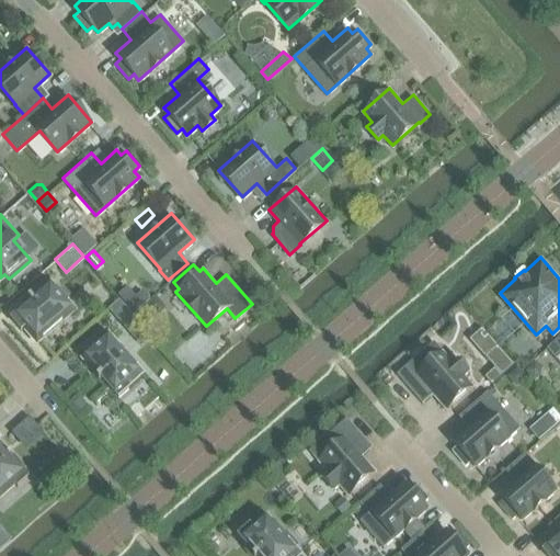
[(31,295),(29,297),(31,299),(11,317),(21,328),(24,325),(36,339),(73,307),(50,282),(33,298),(31,295)]
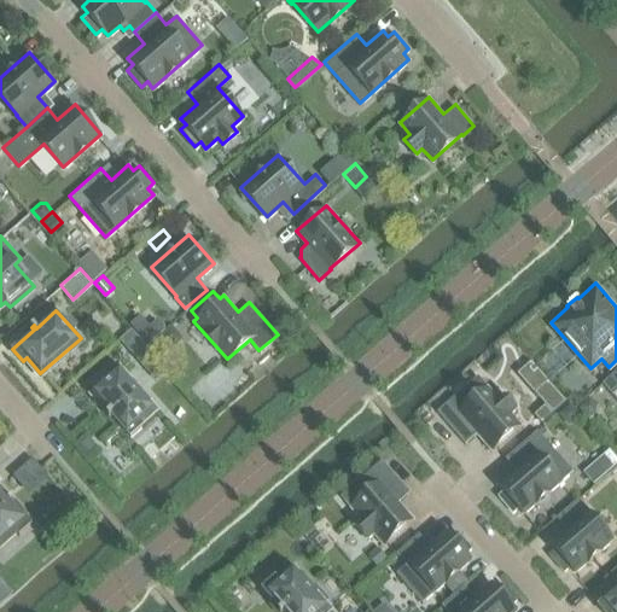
[(131,326),(118,337),(155,378),(167,367),(131,326)]
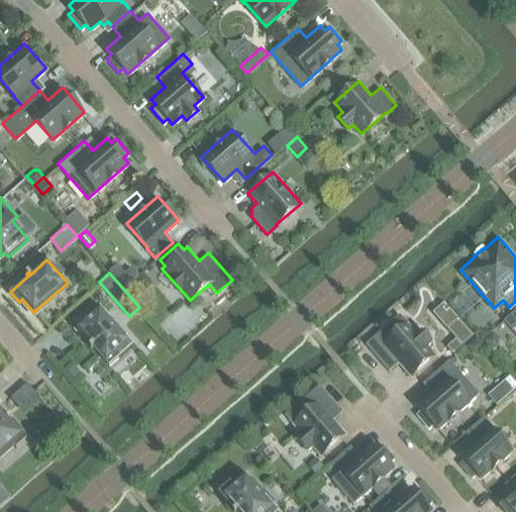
[(135,277),(123,287),(134,299),(146,289),(135,277)]
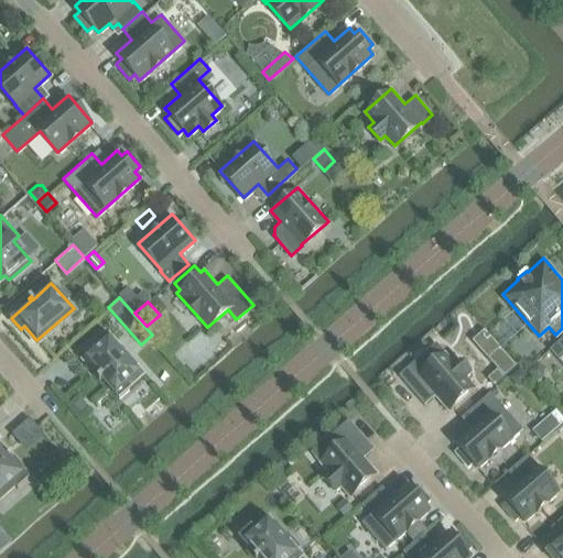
[(471,339),(495,367),(502,375),(516,364),(484,327),(471,339)]
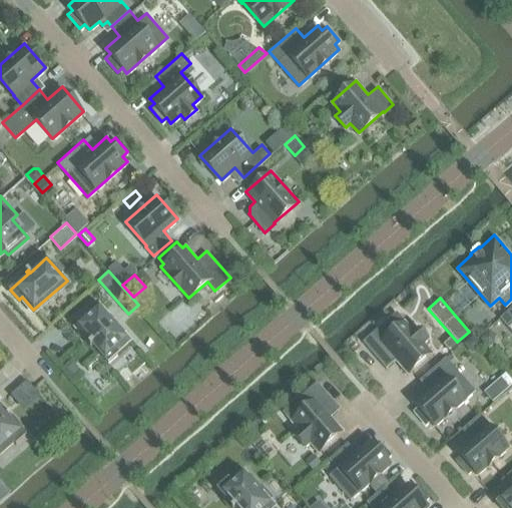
[(90,346),(92,344),(108,362),(117,354),(115,350),(128,339),(99,305),(76,326),(91,342),(88,344),(90,346)]
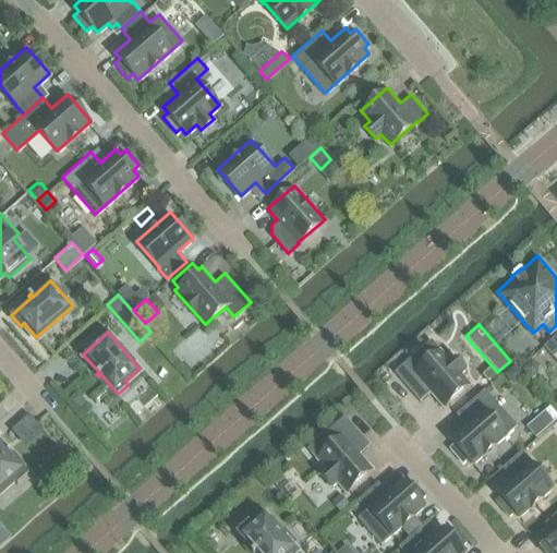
[(556,332),(544,344),(553,355),(556,350),(556,332)]
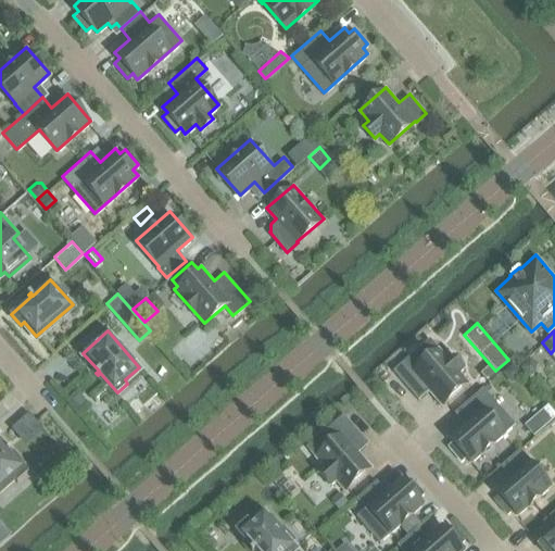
[(459,370),(464,365),(453,352),(448,357),(429,337),(393,368),(418,398),(428,388),(441,403),(468,380),(459,370)]
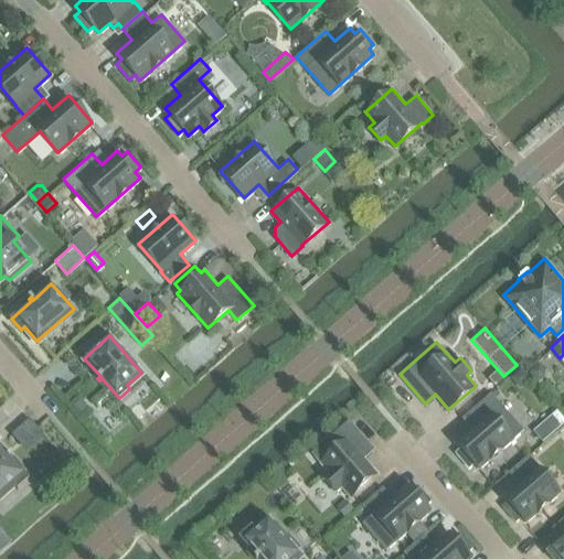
[(539,361),(528,371),(538,382),(544,375),(544,367),(539,361)]
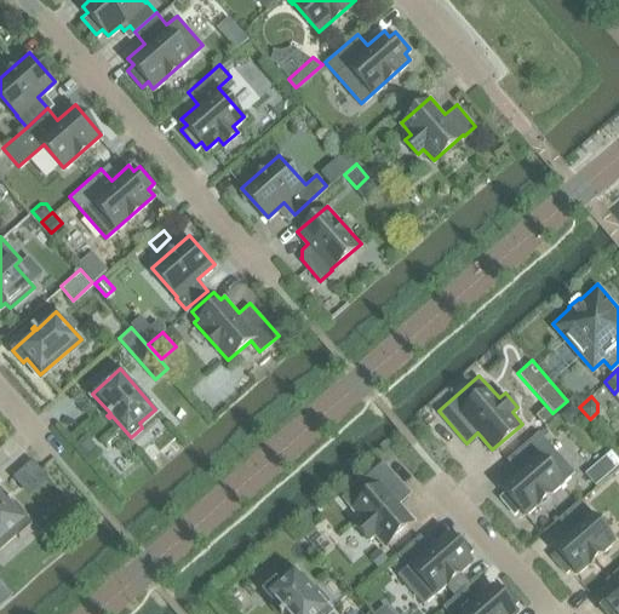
[(572,402),(560,413),(568,423),(573,423),(583,414),(572,402)]
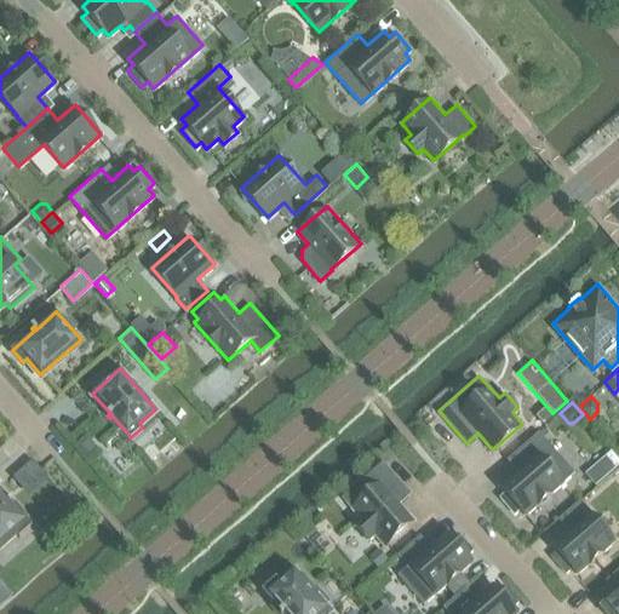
[(520,506),(525,514),(574,470),(538,430),(506,458),(516,469),(499,483),(505,491),(499,495),(514,512),(520,506)]
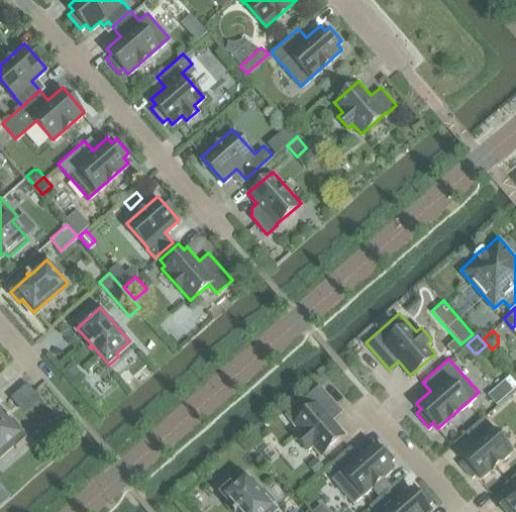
[(74,365),(67,371),(73,379),(80,373),(74,365)]
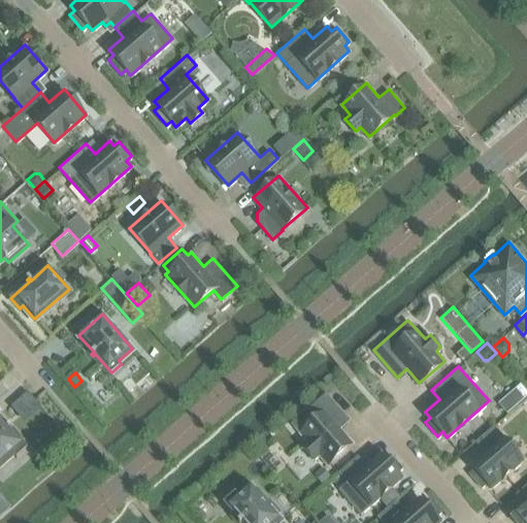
[(526,392),(526,389),(520,382),(497,401),(505,411),(526,392)]
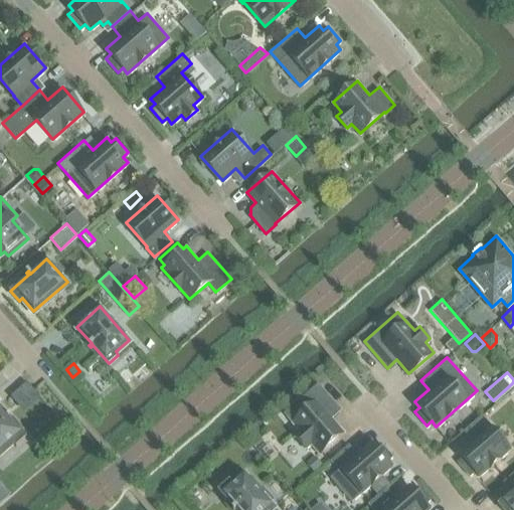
[(21,406),(37,392),(32,386),(25,377),(9,392),(21,406)]
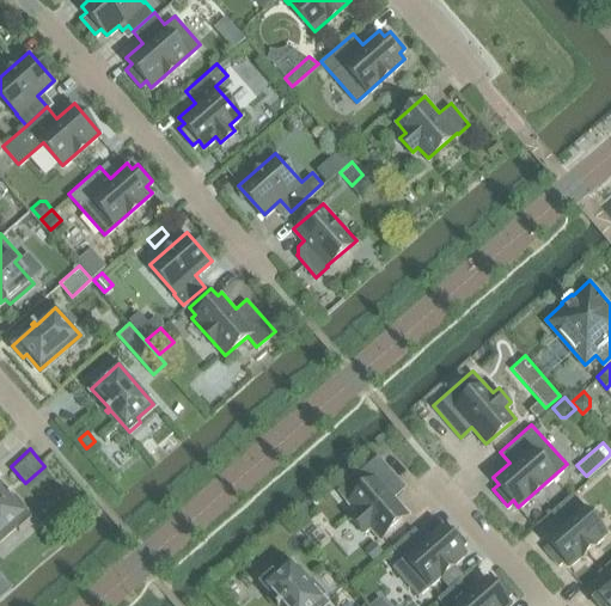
[(350,518),(362,532),(368,526),(379,538),(409,512),(393,495),(405,485),(378,454),(336,490),(356,513),(350,518)]
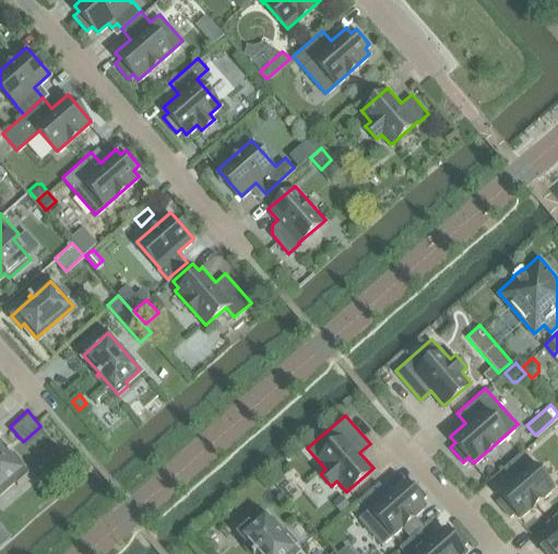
[(13,452),(11,450),(9,452),(0,441),(0,491),(14,480),(16,483),(27,473),(11,455),(13,452)]
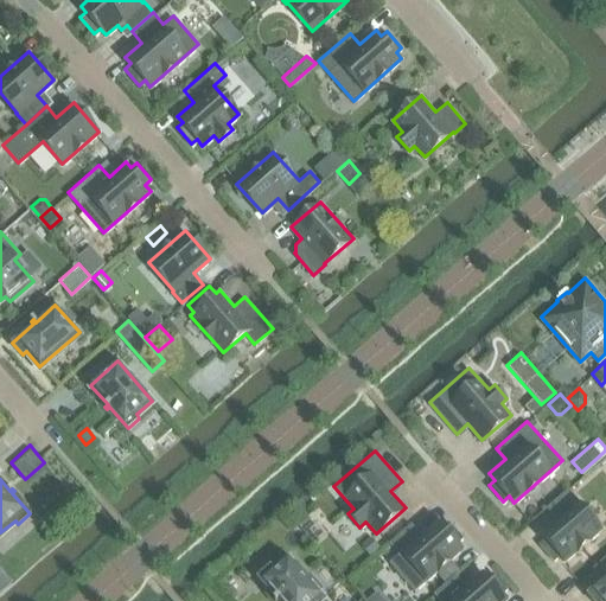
[(560,554),(565,560),(601,528),(576,499),(578,498),(568,487),(547,505),(556,517),(540,531),(544,537),(538,543),(554,558),(560,554)]
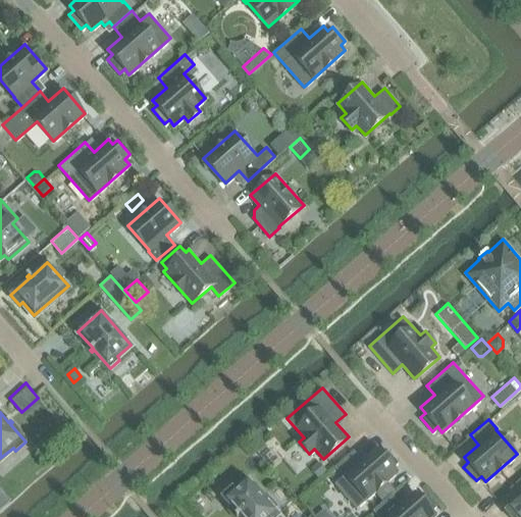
[(334,465),(343,475),(333,482),(356,508),(398,471),(393,466),(398,461),(385,447),(380,452),(375,446),(361,459),(353,449),(334,465)]
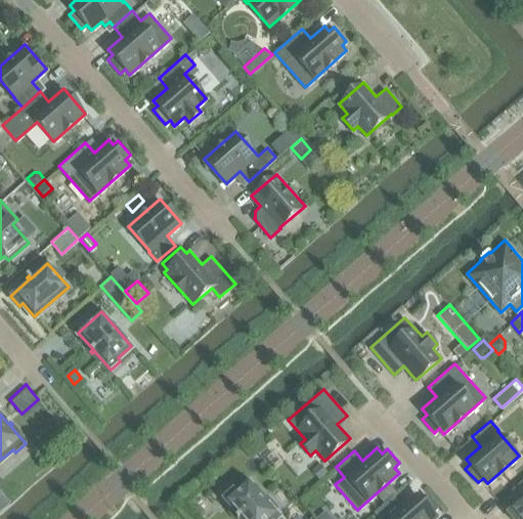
[(319,463),(311,471),(318,479),(328,472),(319,463)]
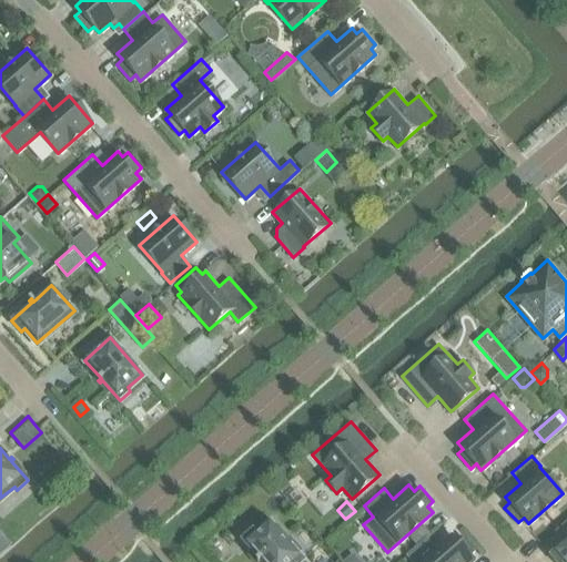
[(566,561),(566,519),(559,527),(566,534),(566,539),(549,554),(556,561),(566,561)]
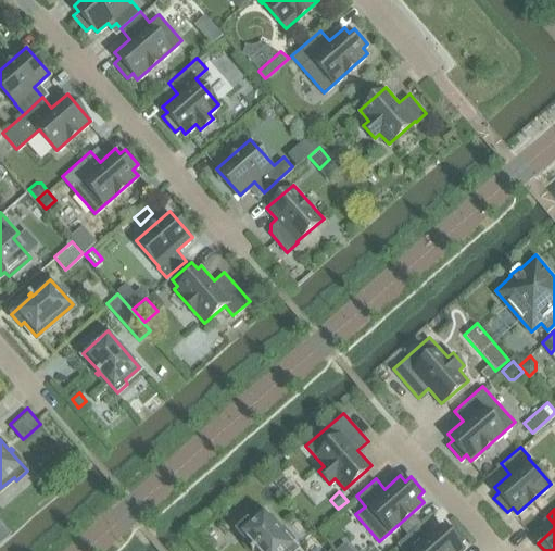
[(298,550),(290,541),(294,538),(281,524),(278,527),(263,511),(249,524),(246,521),(236,529),(252,549),(250,550),(249,550),(252,550),(254,550),(253,550),(298,550)]
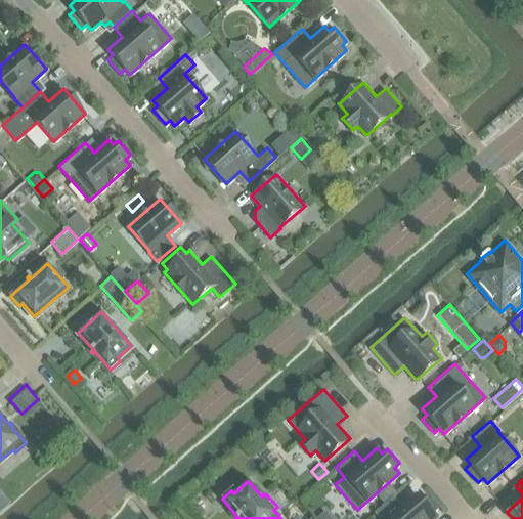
[(420,496),(416,491),(401,504),(392,494),(374,511),(380,518),(434,518),(437,516),(433,511),(437,507),(425,492),(420,496)]
